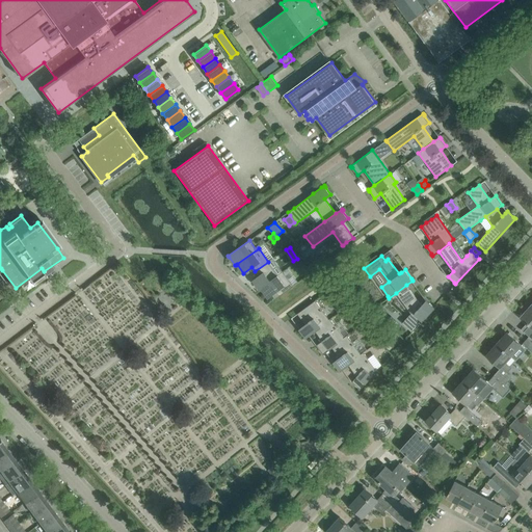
[(304,265),(299,259),(293,263),(296,267),(300,268),(304,265)]
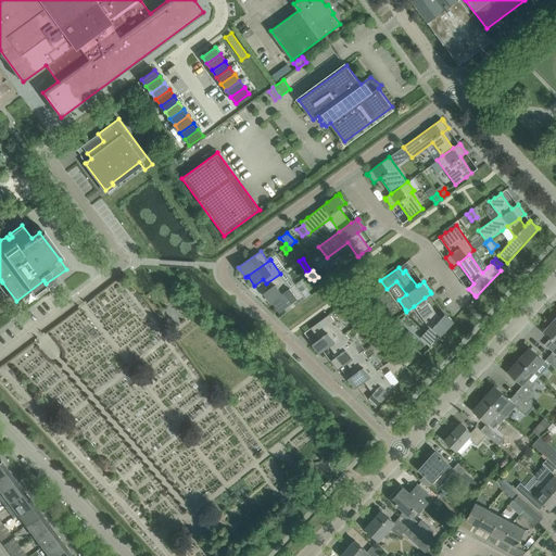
[(290,288),(280,274),(266,283),(269,288),(264,292),(265,293),(272,302),(295,285),(295,283),(290,288)]
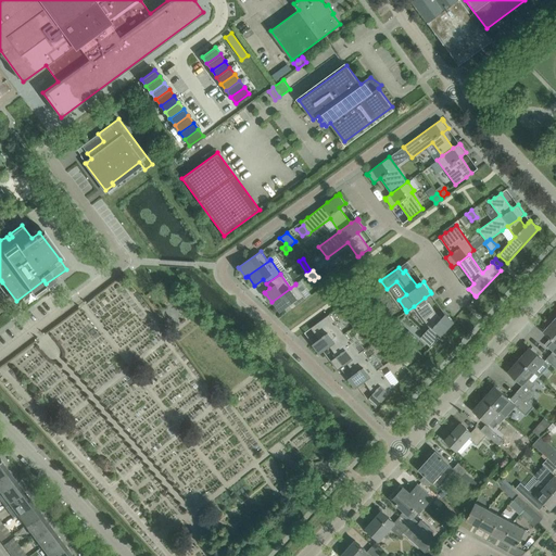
[(292,310),(306,299),(295,285),(272,302),(274,301),(280,311),(289,304),(292,310)]
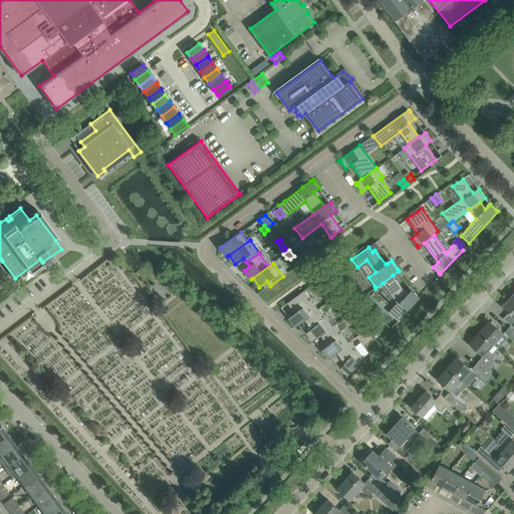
[(393,275),(382,283),(397,302),(389,312),(398,320),(420,297),(419,295),(419,296),(412,290),(407,295),(393,275)]
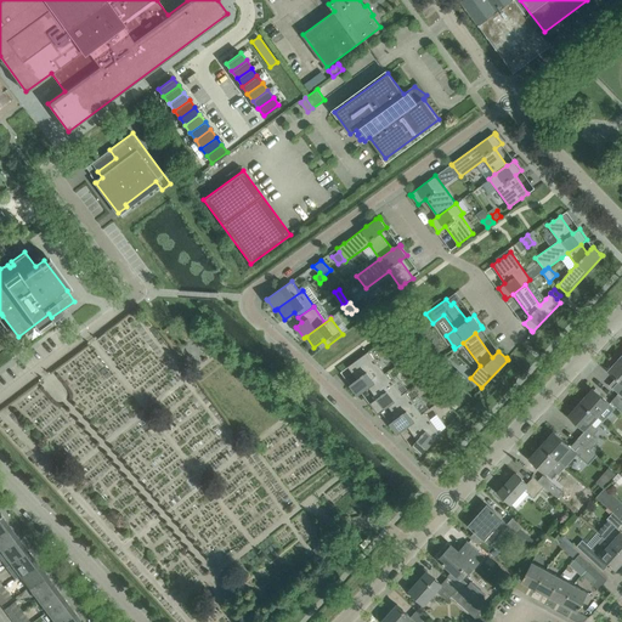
[(90,348),(57,368),(73,393),(84,384),(88,389),(95,389),(95,382),(99,388),(105,388),(106,382),(103,379),(85,378),(85,366),(94,367),(99,363),(94,355),(94,348),(90,348)]
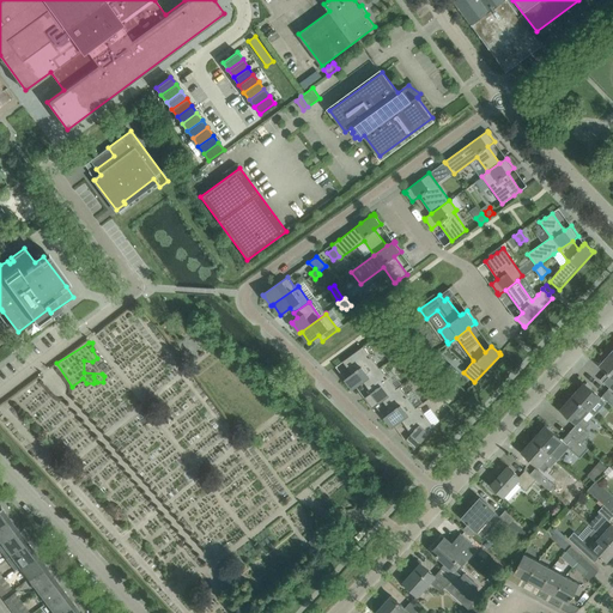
[(380,368),(363,346),(343,360),(352,374),(345,378),(351,387),(352,389),(363,381),(381,368),(380,366),(380,368)]
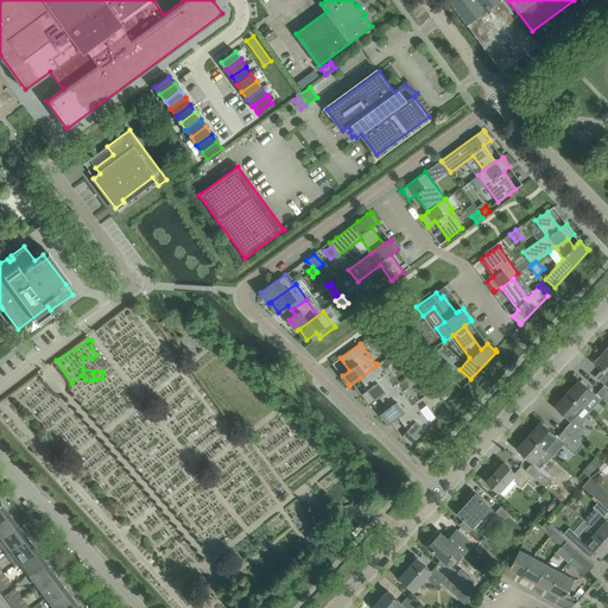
[(396,350),(386,358),(390,363),(400,356),(396,350)]
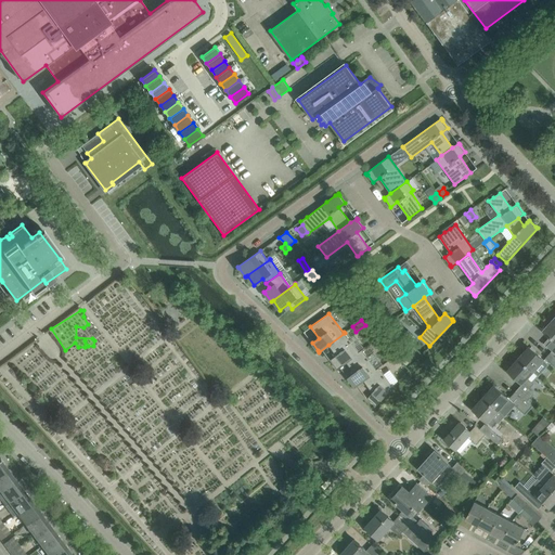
[(554,321),(553,320),(543,331),(544,332),(544,331),(553,338),(546,346),(554,353),(554,321)]
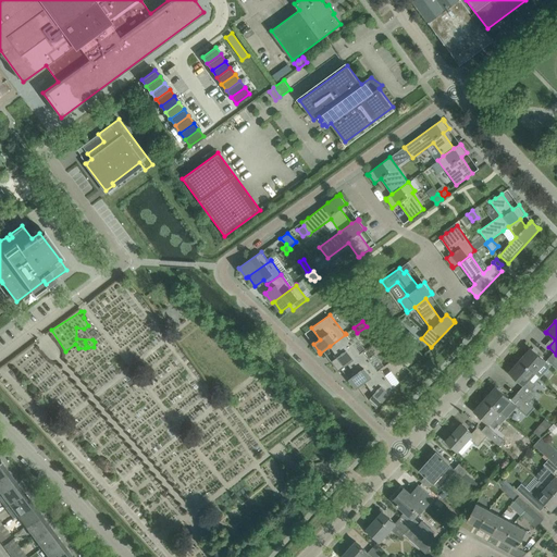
[(360,354),(346,334),(330,346),(337,356),(331,361),(337,369),(336,369),(337,370),(347,363),(363,351),(363,350),(360,354)]
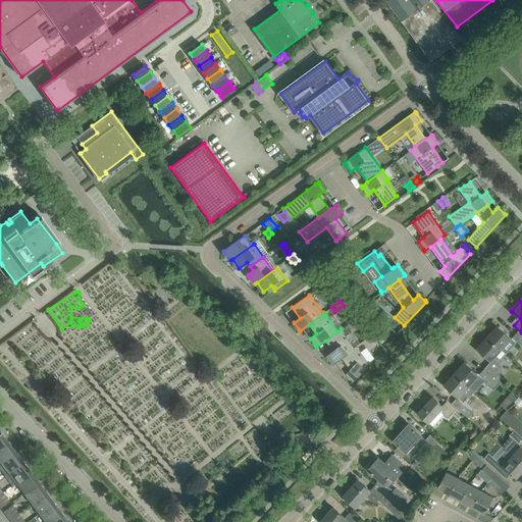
[(355,318),(351,321),(356,327),(360,323),(355,318)]
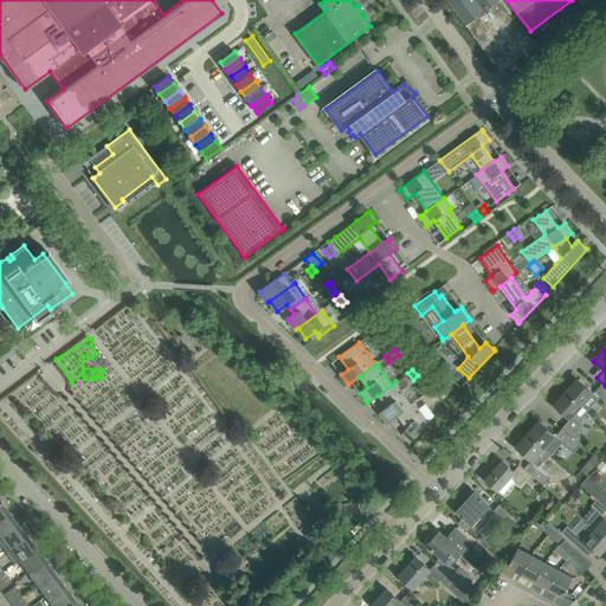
[(581,405),(582,407),(584,406),(588,411),(599,400),(593,394),(594,393),(578,378),(573,384),(574,385),(567,392),(581,405)]
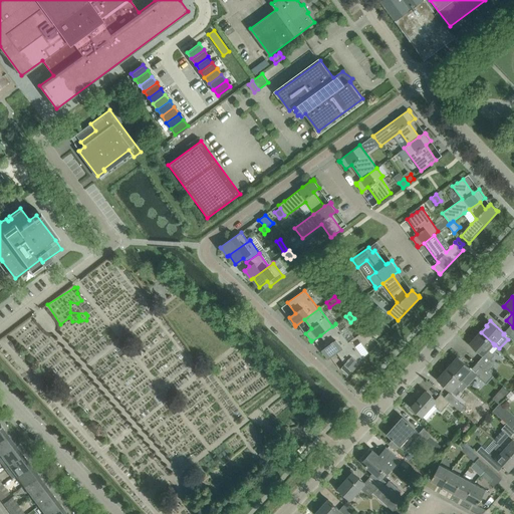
[(348,341),(335,324),(320,335),(328,344),(322,349),(327,356),(328,357),(336,351),(351,340),(350,340),(348,341)]
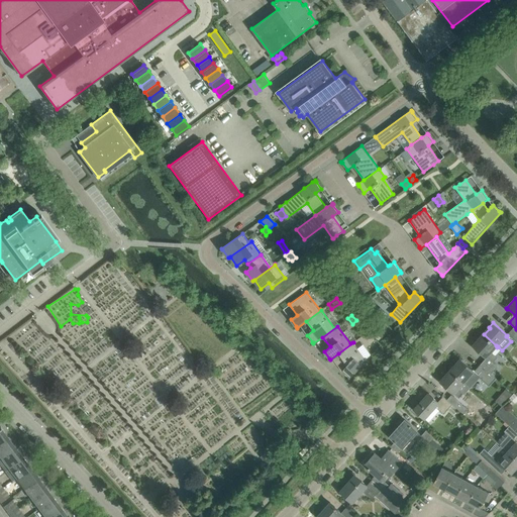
[(516,331),(513,328),(508,333),(516,340),(516,331)]
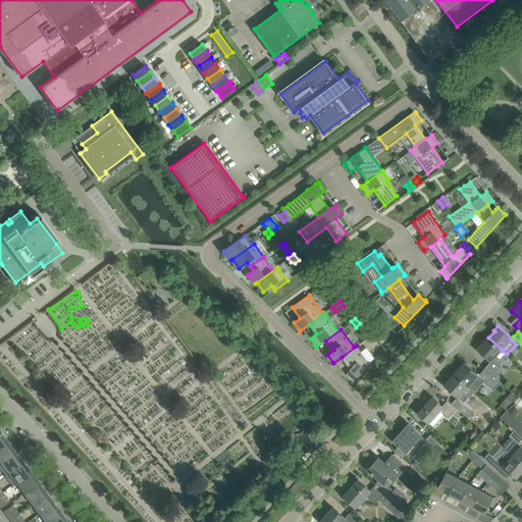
[(481,344),(477,348),(491,361),(497,366),(502,361),(496,355),(501,349),(488,337),(482,345),(481,344)]
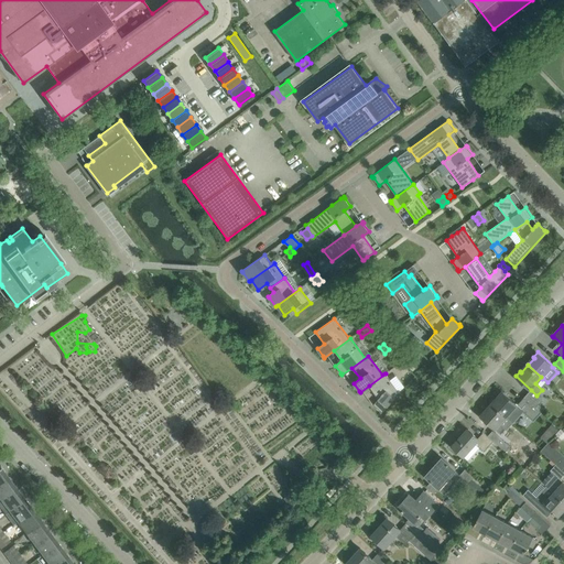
[(381,412),(400,393),(386,373),(369,386),(378,399),(373,404),(380,411),(381,412)]
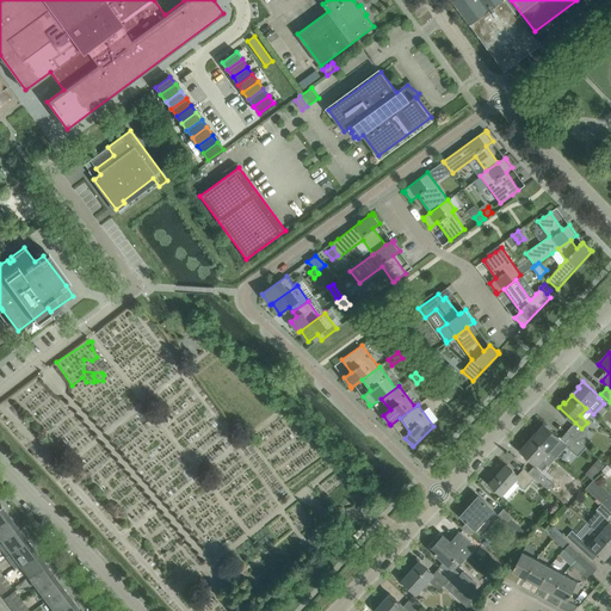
[(575,423),(568,431),(580,442),(587,433),(581,429),(575,423)]
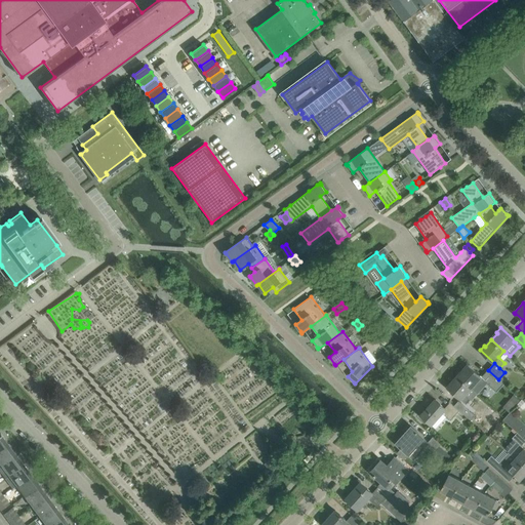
[(465,369),(458,376),(471,388),(478,394),(487,382),(490,386),(496,391),(503,384),(498,379),(488,370),(482,377),(474,369),(468,364),(463,369),(465,369)]
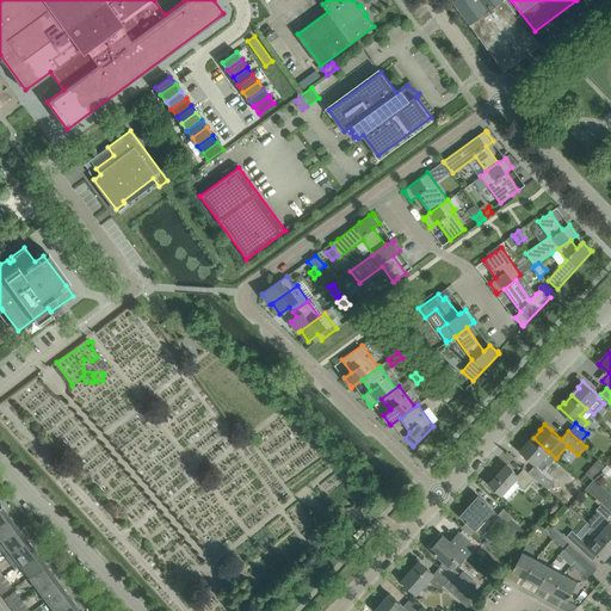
[(525,444),(520,450),(536,464),(542,469),(547,464),(541,460),(548,451),(534,438),(526,445),(525,444)]
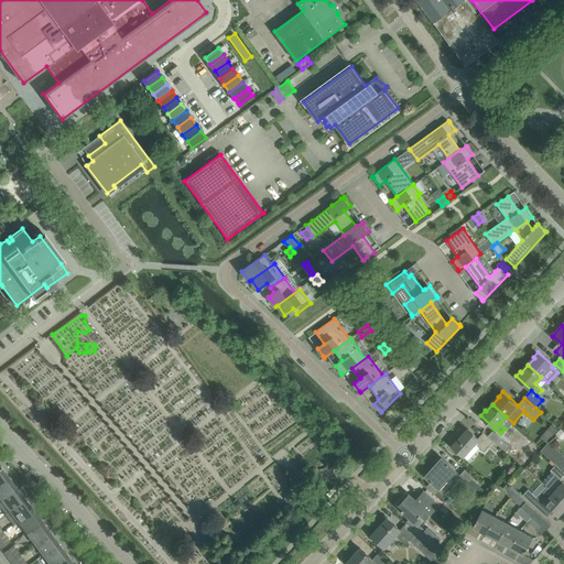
[(553,424),(541,437),(546,443),(549,442),(560,430),(553,424)]
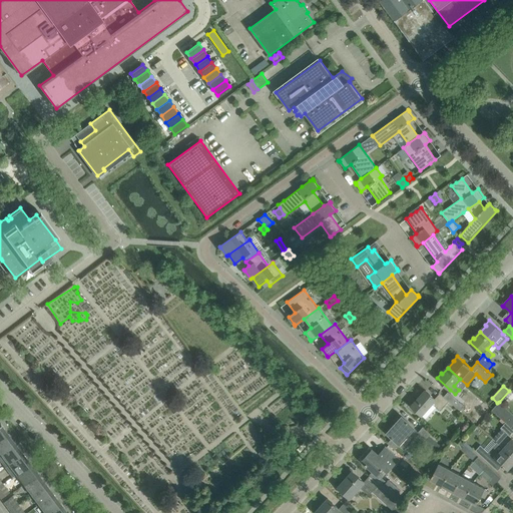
[(434,399),(425,391),(412,406),(422,415),(433,404),(440,411),(444,407),(449,401),(444,397),(439,392),(439,393),(439,394),(434,399)]
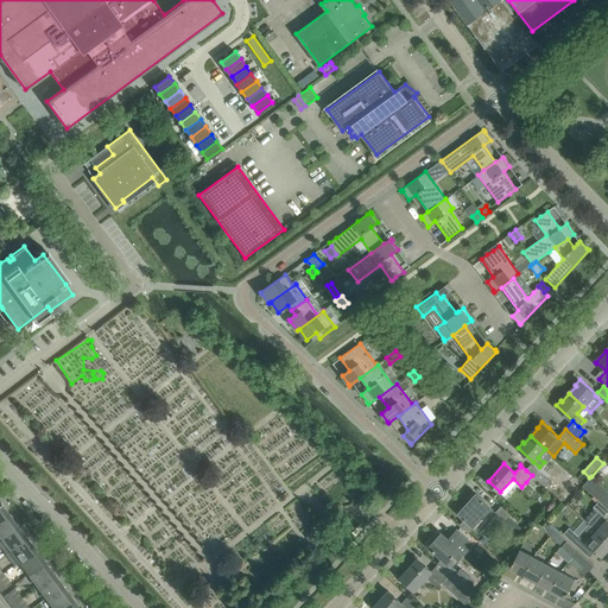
[(551,482),(544,475),(531,464),(526,470),(532,475),(538,481),(539,482),(546,488),(551,482)]
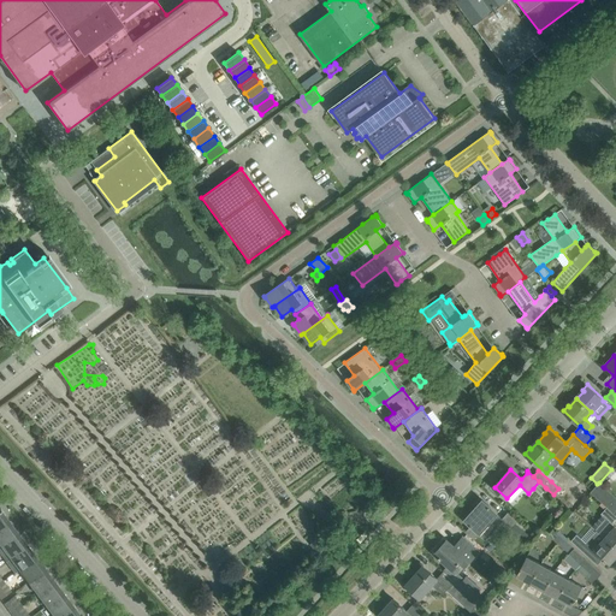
[(540,495),(543,492),(546,489),(545,487),(539,481),(533,489),(540,495)]
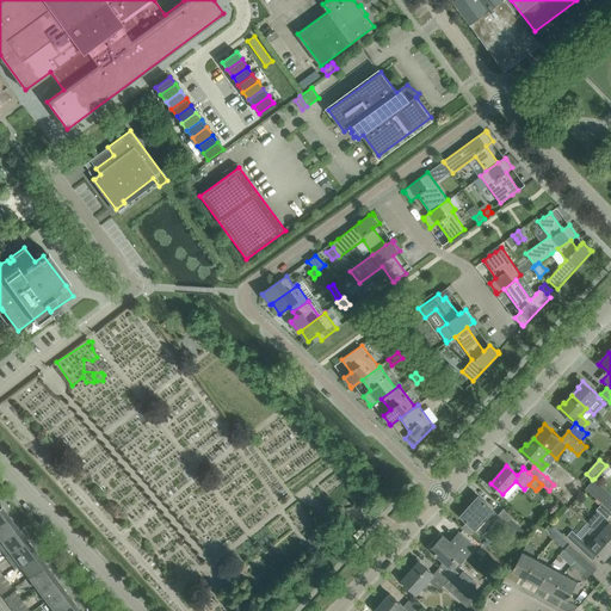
[(610,493),(594,479),(592,480),(592,481),(587,486),(585,488),(603,504),(609,510),(610,506),(610,493)]
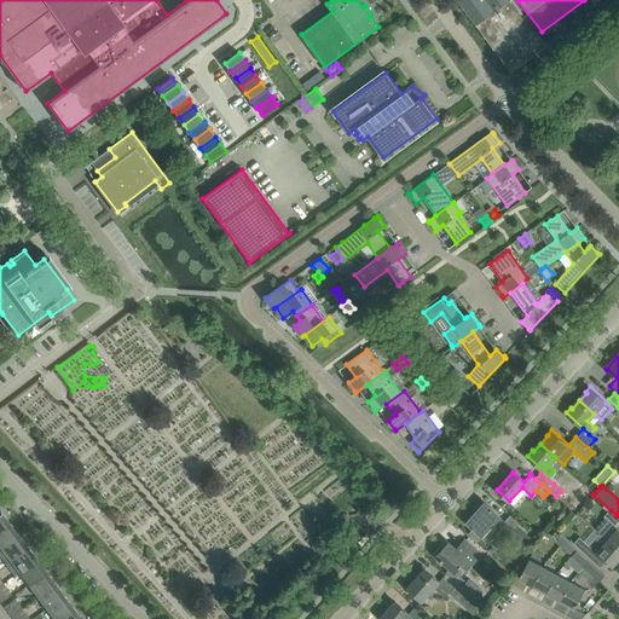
[(507,522),(504,521),(499,516),(485,503),(467,522),(473,527),(472,527),(474,528),(484,537),(491,527),(497,532),(503,525),(507,522)]
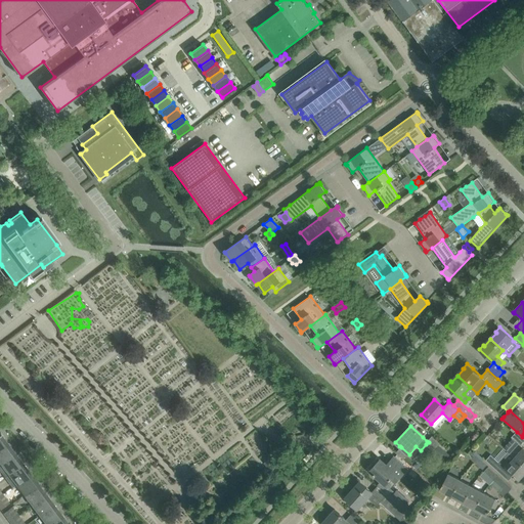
[(512,437),(519,444),(510,454),(523,467),(523,447),(521,445),(523,441),(523,438),(522,437),(517,432),(512,437)]
